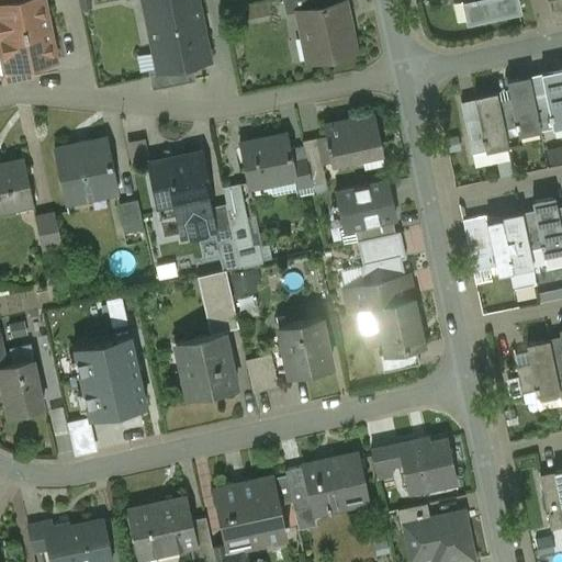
[(18,0),(14,1),(0,3),(0,36),(48,27),(42,0),(18,0)]
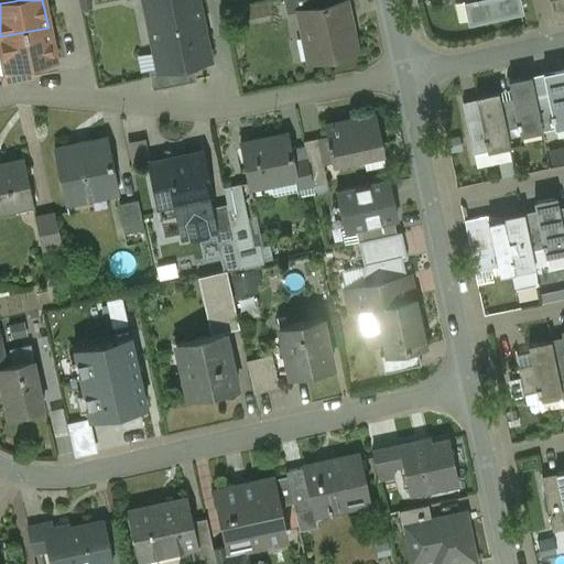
[(142,0),(158,68),(164,67),(164,68),(193,63),(209,60),(197,0),(142,0)]
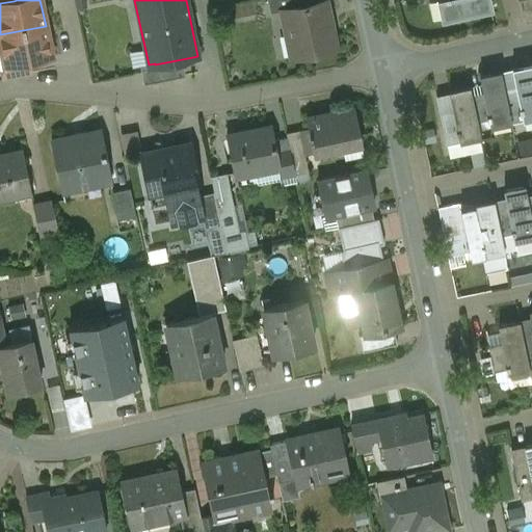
[(304,0),(266,0),(270,14),(282,10),(282,9),(307,4),(304,0)]
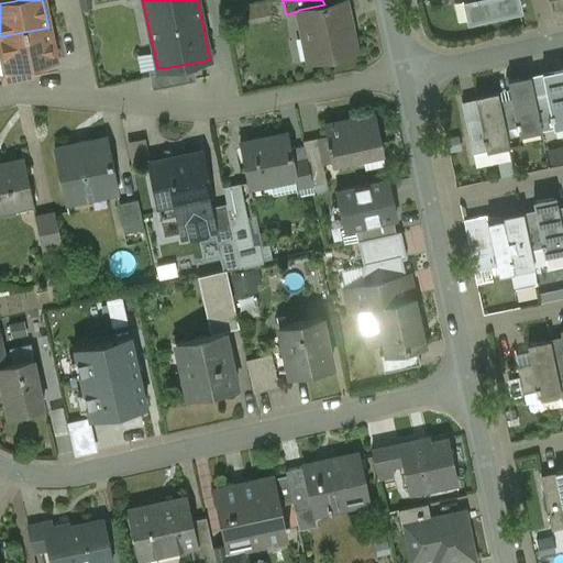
[(324,4),(298,10),(298,11),(308,62),(356,52),(351,31),(350,31),(346,18),(349,18),(345,0),(324,4)]
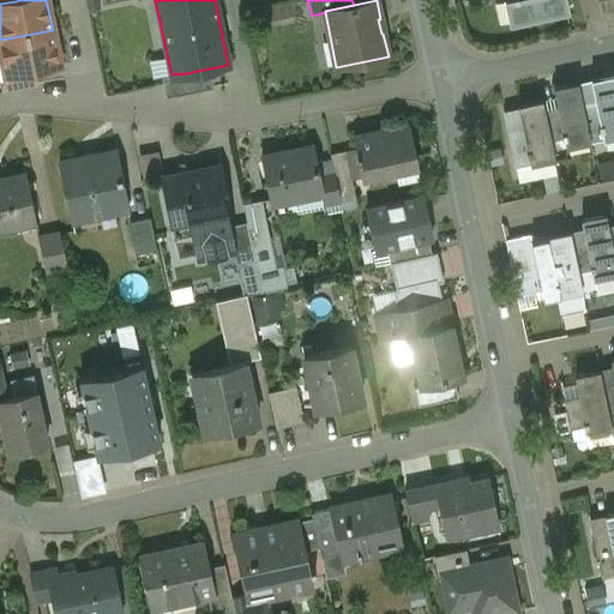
[(505,0),(504,0),(509,24),(565,12),(563,0),(505,0)]
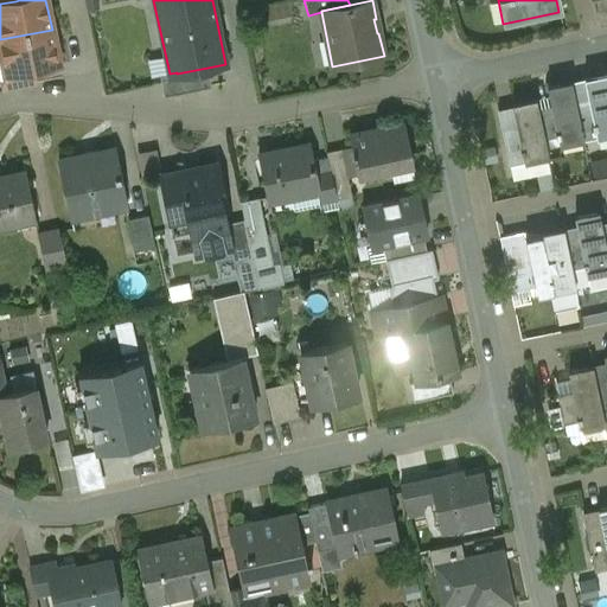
[(606,0),(593,0),(592,0),(596,27),(606,25),(606,0)]
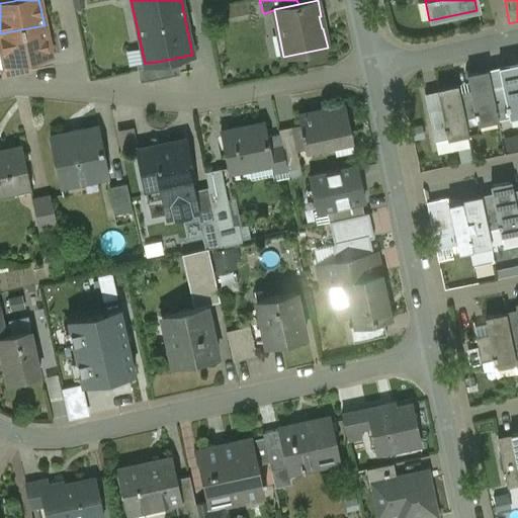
[(45,25),(0,33),(0,50),(2,50),(4,63),(5,64),(25,60),(51,55),(45,25)]
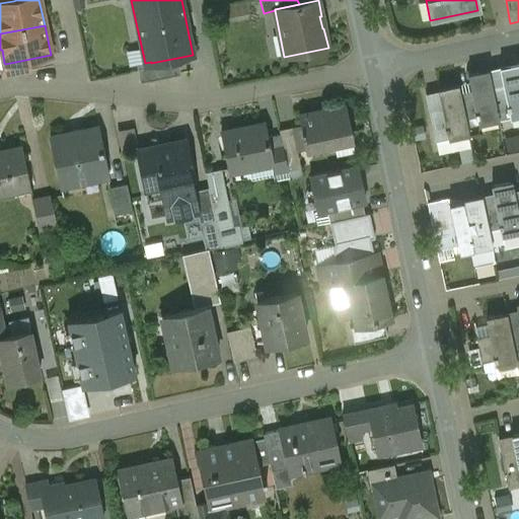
[(177,58),(151,63),(151,62),(145,63),(137,65),(140,82),(180,74),(177,58)]
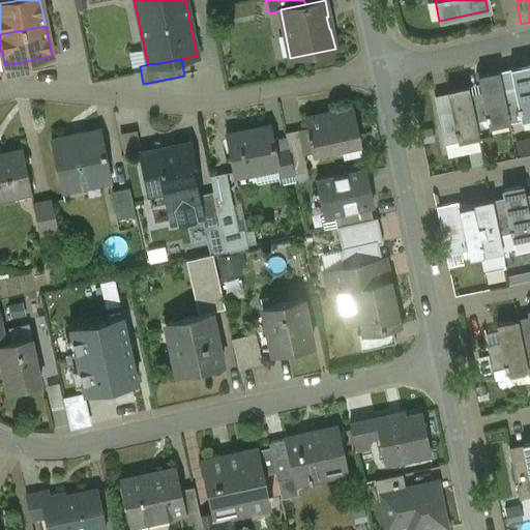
[(26,61),(5,65),(4,64),(0,65),(0,68),(2,80),(29,74),(26,61)]
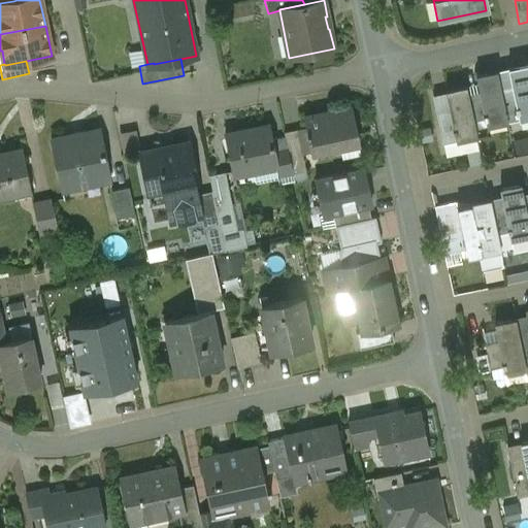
[(527,66),(508,70),(513,86),(499,89),(504,112),(517,110),(519,119),(527,117),(527,66)]
